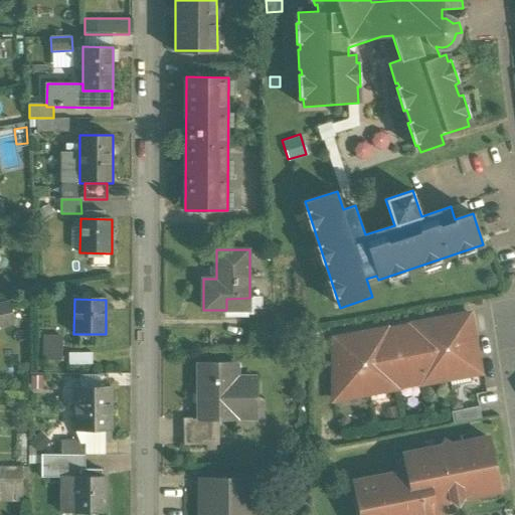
[(7,302),(0,303),(0,328),(12,326),(7,302)]
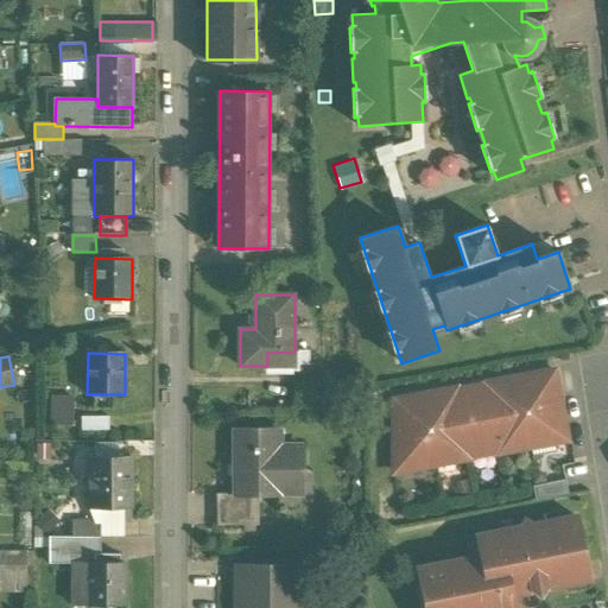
[(550,372),(518,378),(530,443),(567,436),(556,375),(555,375),(555,372),(550,373),(550,372)]
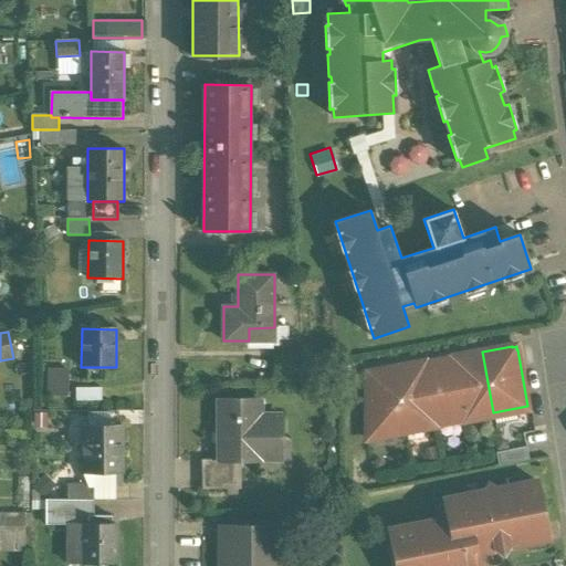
[(482,352),(458,356),(458,357),(453,358),(464,418),(493,412),(482,352)]
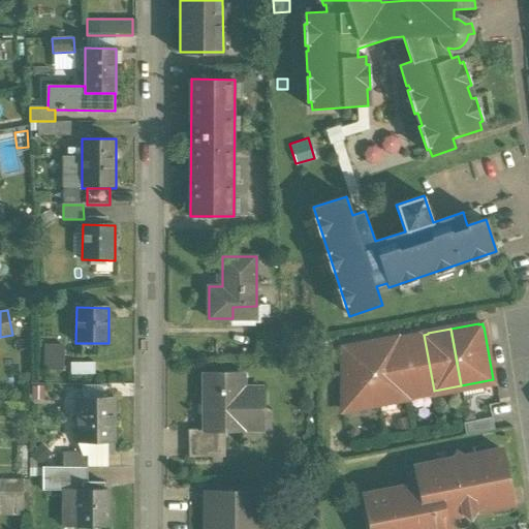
[(423,334),(397,339),(407,396),(434,391),(424,335),(423,334)]
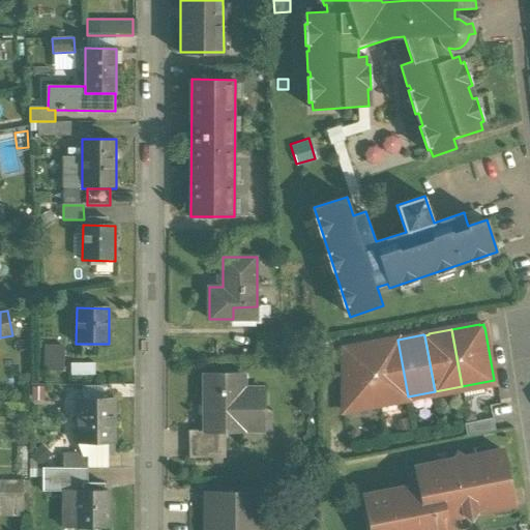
[(392,341),(370,345),(380,402),(408,396),(398,340),(393,341),(392,341)]
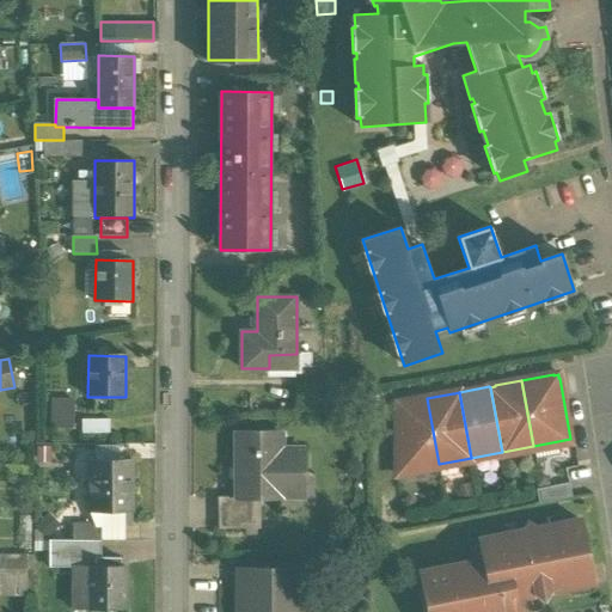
[(74,424),(74,397),(51,397),(51,424),(74,424)]
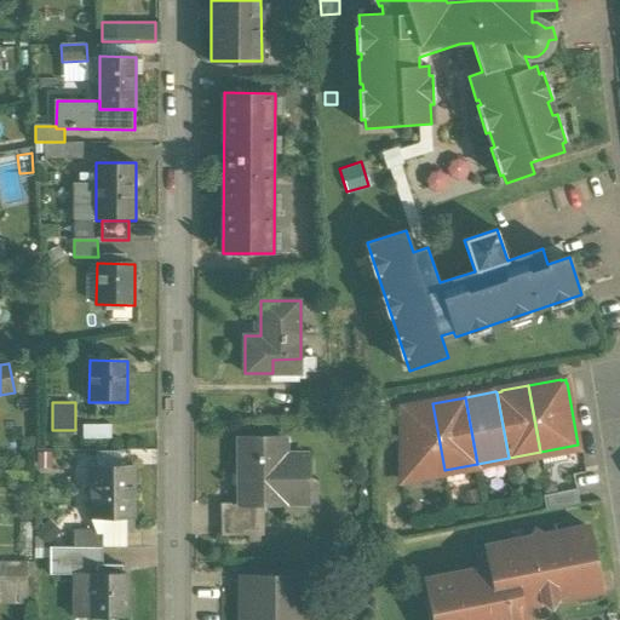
[(432,403),(407,408),(403,409),(403,413),(402,413),(402,477),(445,470),(432,403)]
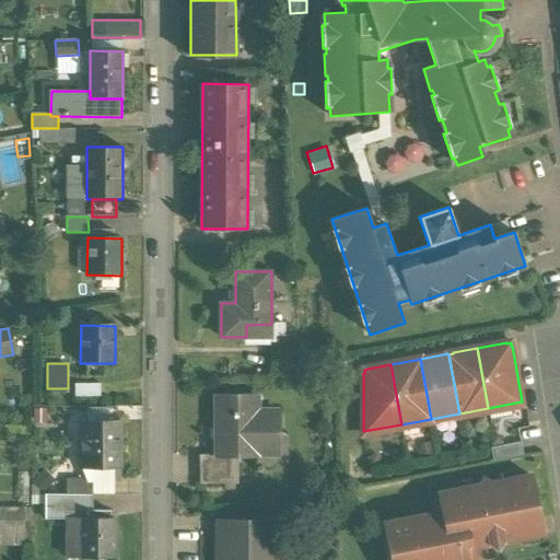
[(101,385),(76,384),(76,397),(101,397),(101,385)]
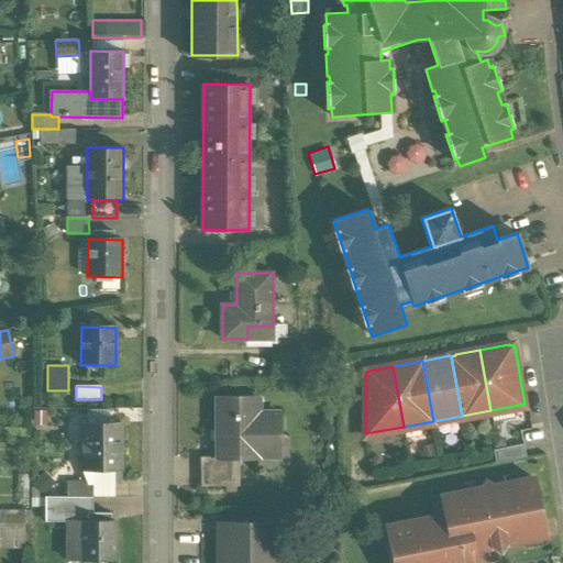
[(260,412),(260,399),(218,400),(218,459),(234,457),(261,457),(261,439),(279,439),(278,412),(260,412)]
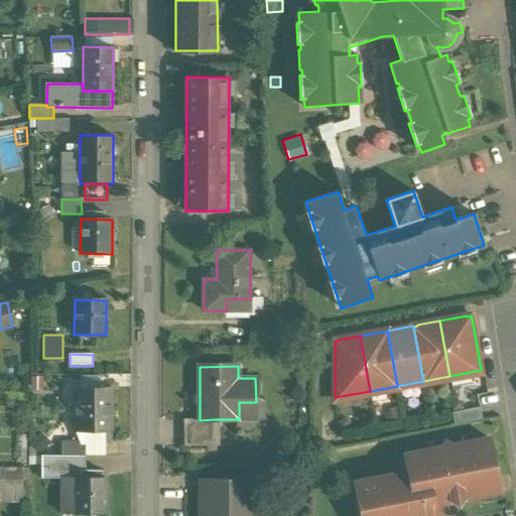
[(71,376),(71,385),(100,384),(100,375),(71,376)]
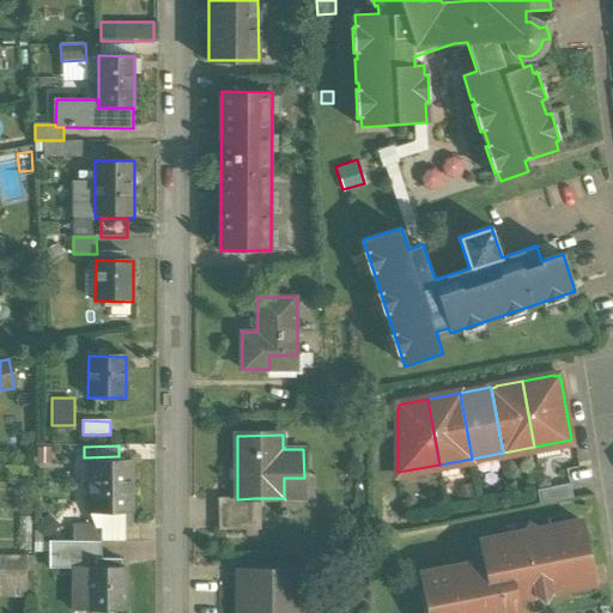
[(132,461),(90,461),(90,514),(132,513),(132,461)]
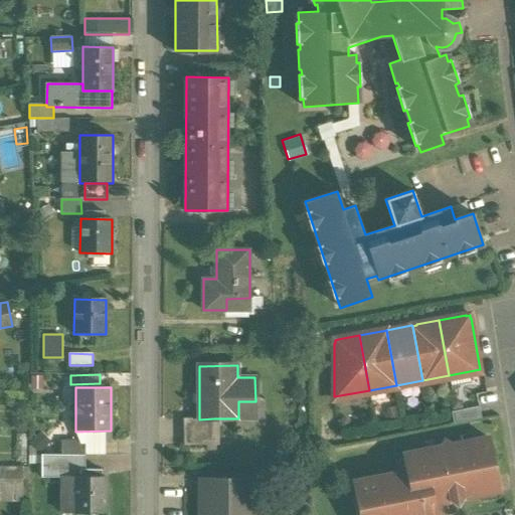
[(480,406),(452,412),(454,423),(482,418),(480,406)]
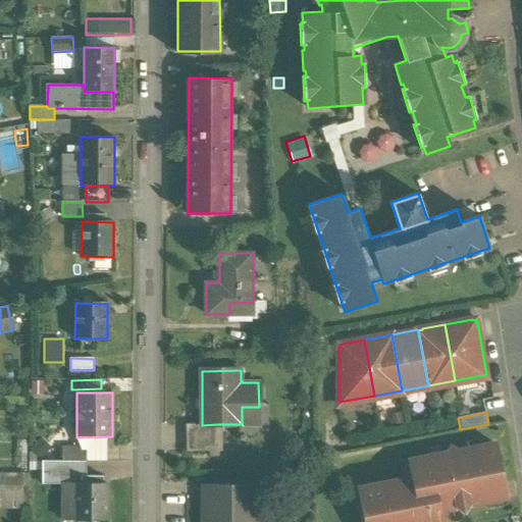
[(217,452),(217,424),(202,425),(188,425),(188,452),(217,452)]
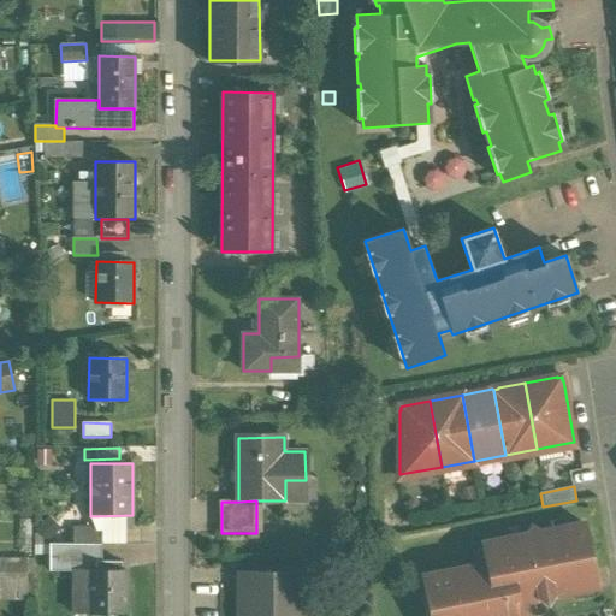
[(487,563),(424,576),(427,597),(431,596),(433,615),(520,615),(517,604),(539,599),(548,605),(554,597),(597,588),(584,523),(542,532),(532,526),(526,534),(484,543),(487,563)]
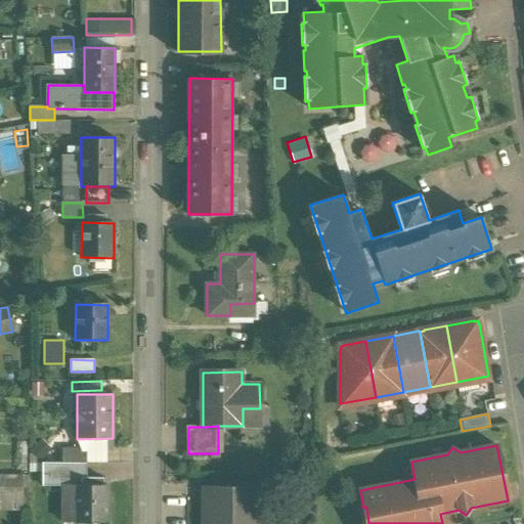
[(87,449),(62,449),(62,463),(87,463),(87,449)]
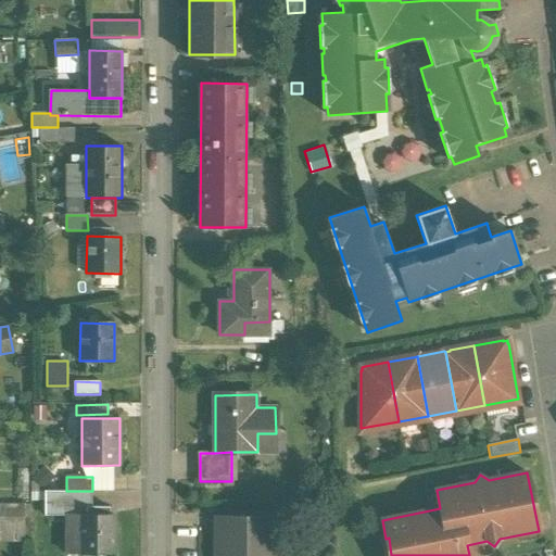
[(66,491),(47,491),(47,507),(76,507),(92,507),(92,491),(66,491)]
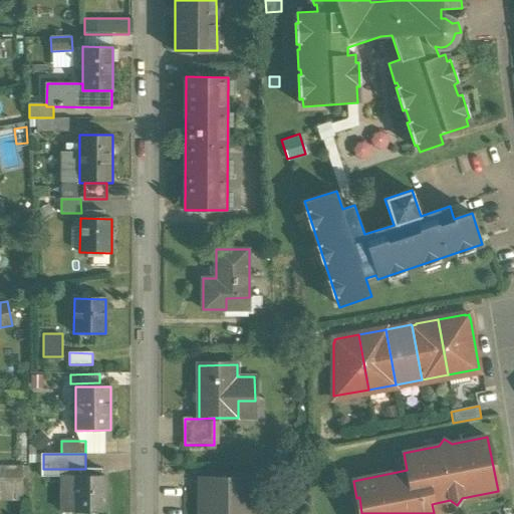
[(70,469),(43,469),(43,477),(62,477),(62,491),(74,492),(74,476),(95,476),(95,469),(85,469),(70,469)]
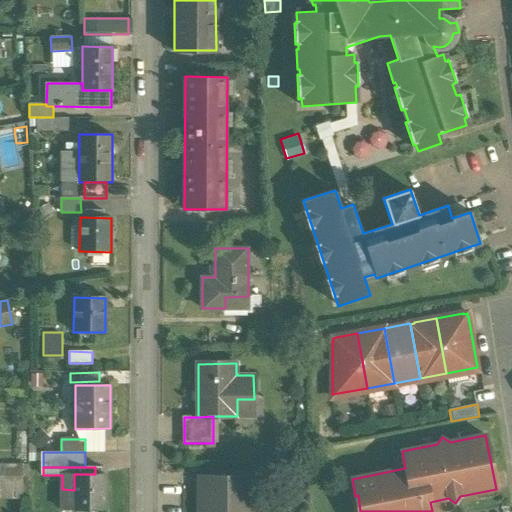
[(95,474),(74,474),(74,490),(74,509),(104,510),(104,474),(95,474)]
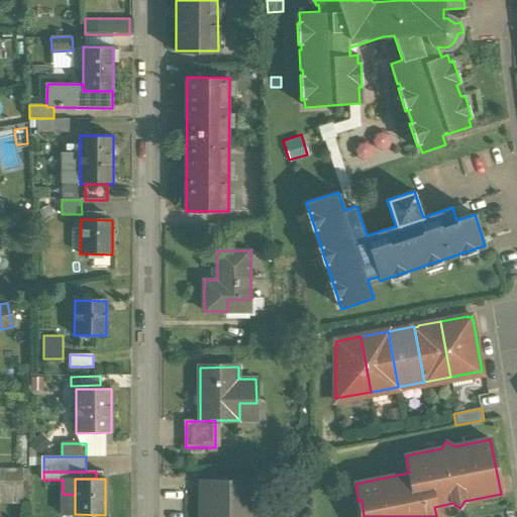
[(247,516),(248,482),(201,482),(201,516),(247,516)]
